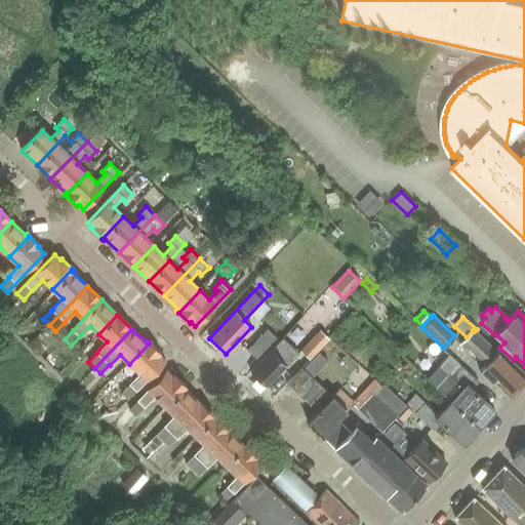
[(267,330),(246,351),(256,361),(277,339),(267,330)]
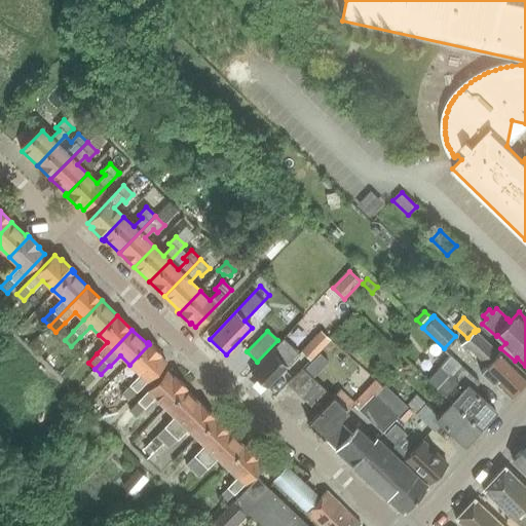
[(301,351),(311,361),(331,341),(321,331),(301,351)]
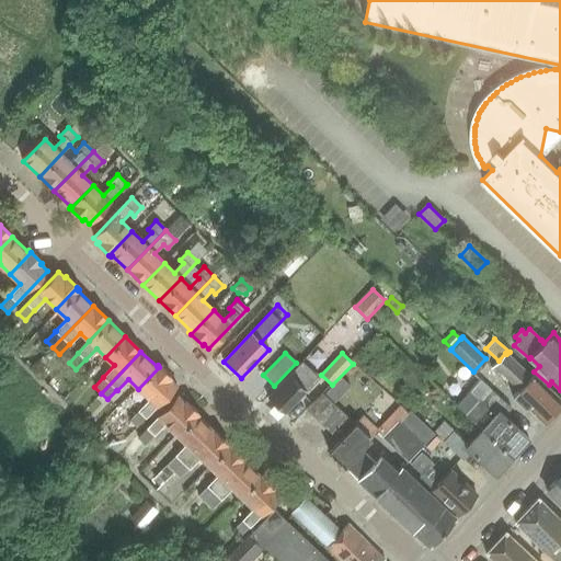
[(544,423),(560,403),(560,400),(534,374),(530,377),(506,354),(505,353),(499,361),(491,368),(499,376),(502,374),(518,390),(512,397),(524,408),(527,408),(544,423)]
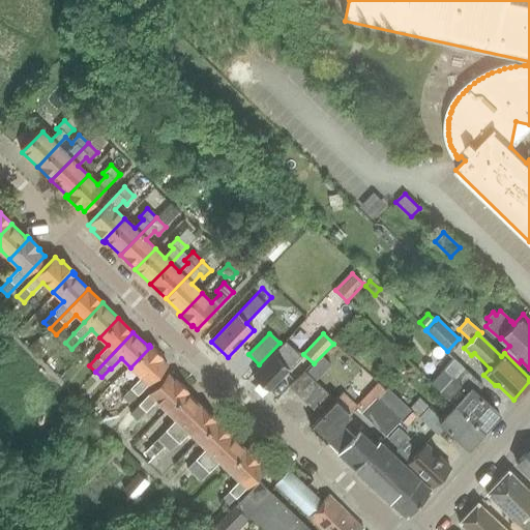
[(269,391),(301,357),(285,342),(253,376),(269,391)]
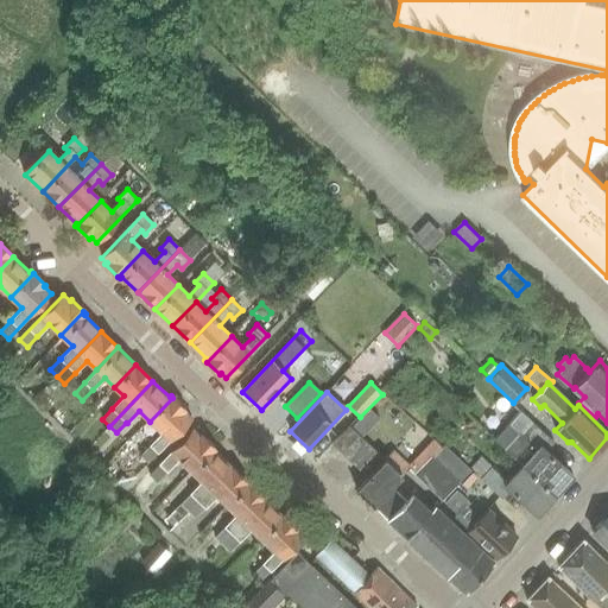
[(150,445),(140,455),(147,463),(191,418),(184,411),(185,410),(172,398),(150,422),(162,432),(150,444),(150,445)]
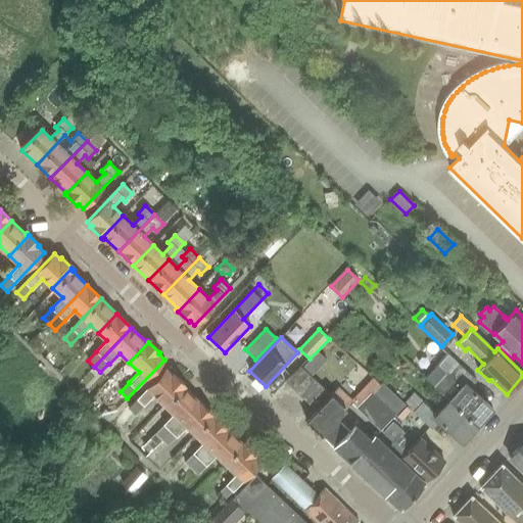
[(477,426),(492,409),(469,388),(476,380),(447,354),(437,365),(447,374),(435,388),(448,400),(477,426)]
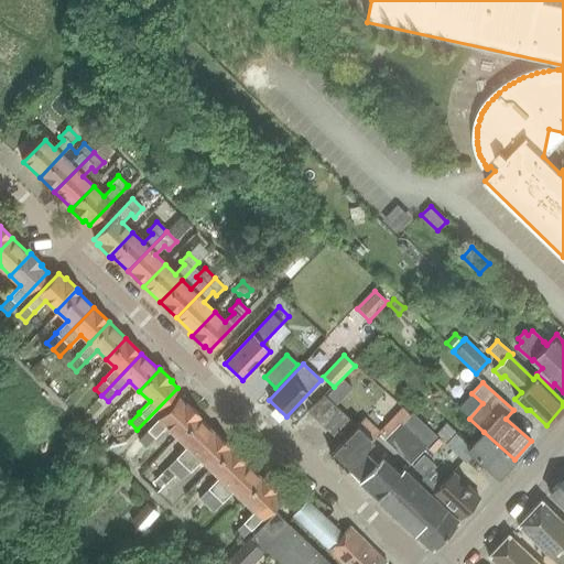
[(315,420),(332,403),(324,396),(307,412),(315,420)]
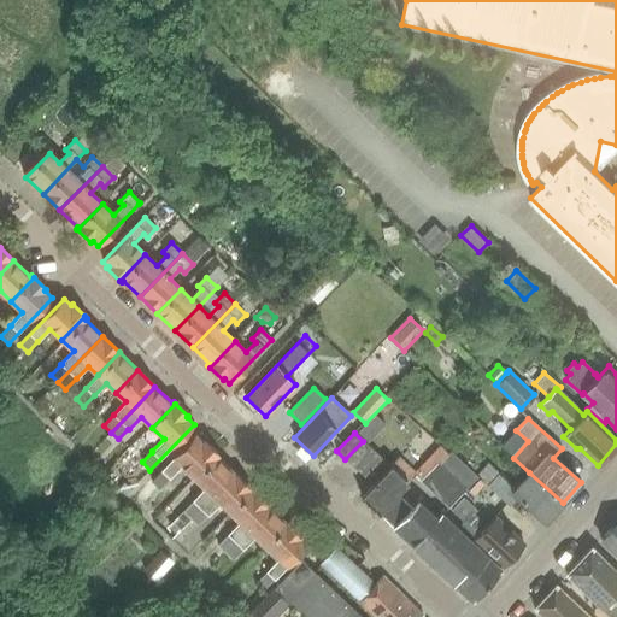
[(152,482),(159,488),(169,479),(182,465),(193,477),(216,453),(204,441),(203,442),(195,436),(152,482)]
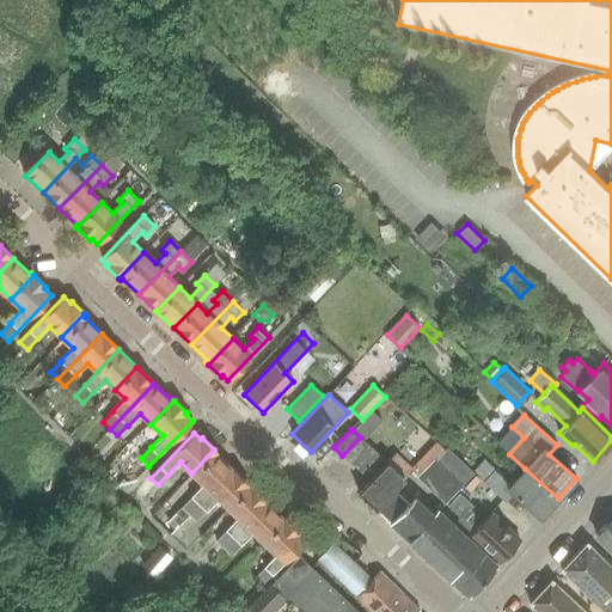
[(352,464),(360,456),(369,446),(360,438),(342,456),(352,464)]
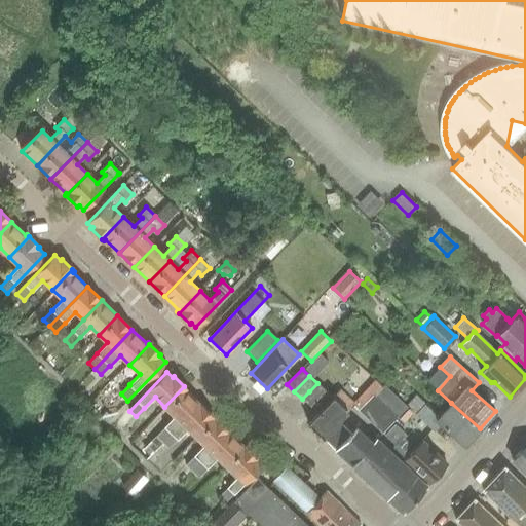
[(309,406),(325,390),(317,383),(309,391),(302,399),(309,406)]
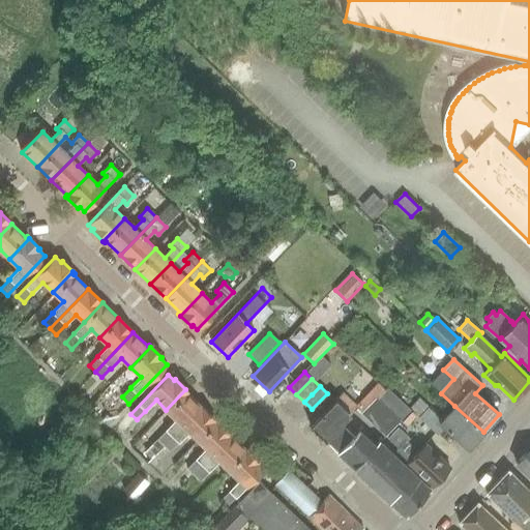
[(410,409),(386,386),(377,396),(400,419),(410,409)]
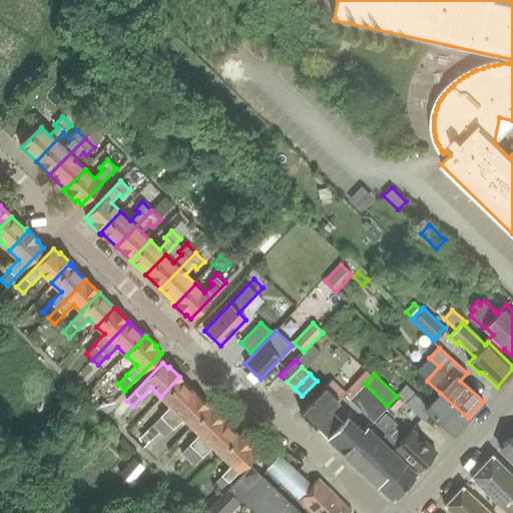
[(152,426),(140,438),(145,444),(194,393),(180,380),(182,379),(179,377),(160,397),(170,406),(160,416),(160,417),(151,425),(152,426)]
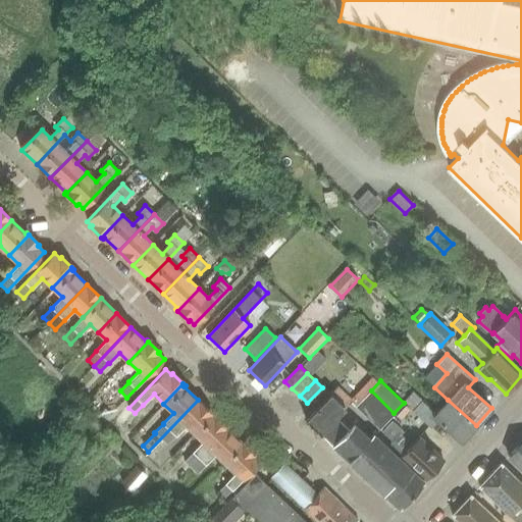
[(315,411),(330,395),(322,387),(307,403),(315,411)]
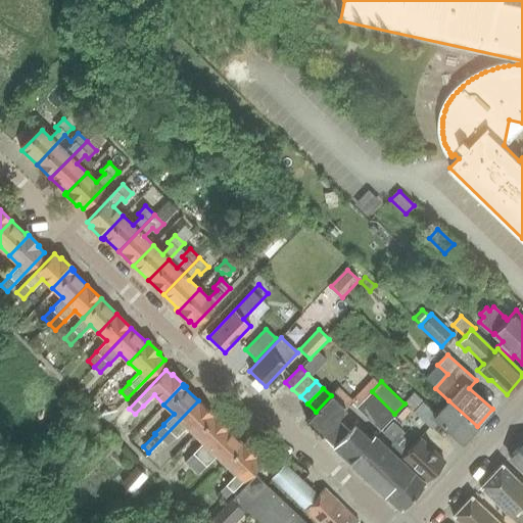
[(338,388),(331,395),(345,409),(345,410),(352,402),(338,388)]
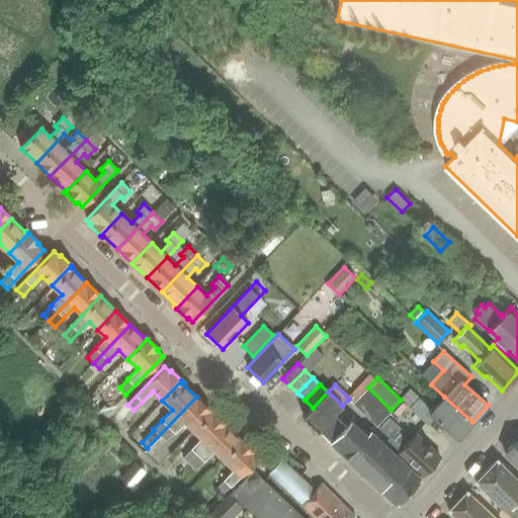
[(391,410),(367,387),(352,403),(376,426),(391,410)]
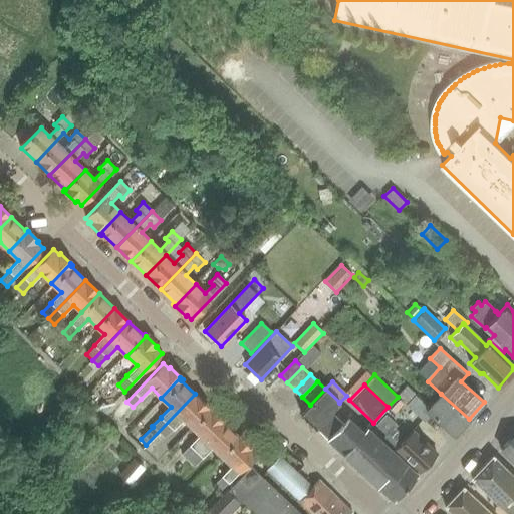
[(315,428),(339,402),(325,389),(310,405),(301,415),(315,428)]
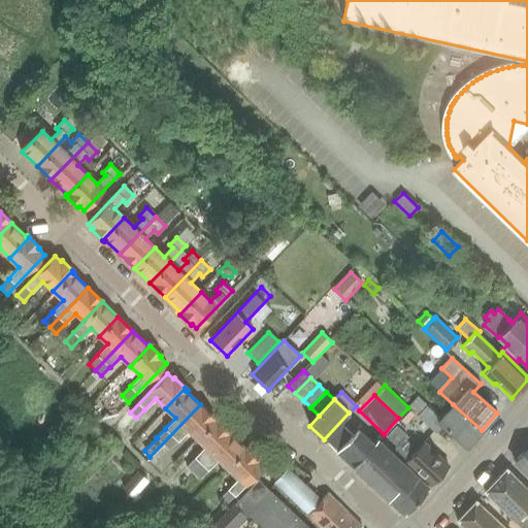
[(151,458),(146,461),(157,472),(174,456),(169,451),(177,441),(178,441),(189,430),(197,438),(216,419),(200,404),(150,457),(151,458)]
